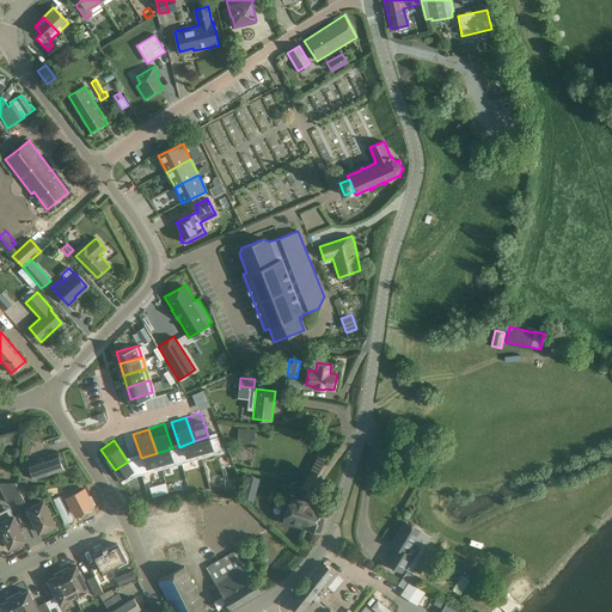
[(34,479),(63,470),(59,453),(28,464),(34,479)]
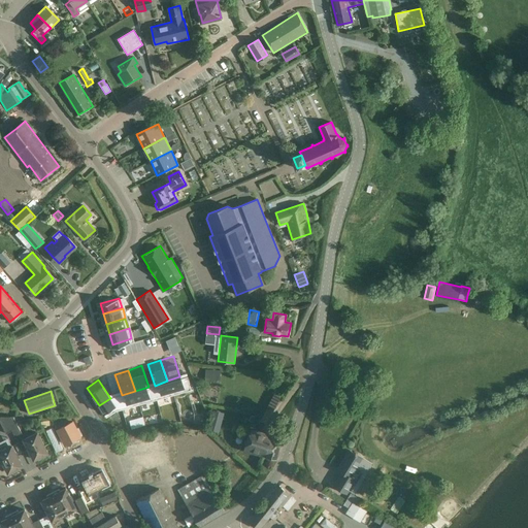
[(245,406),(243,411),(249,415),(252,408),(245,406)]
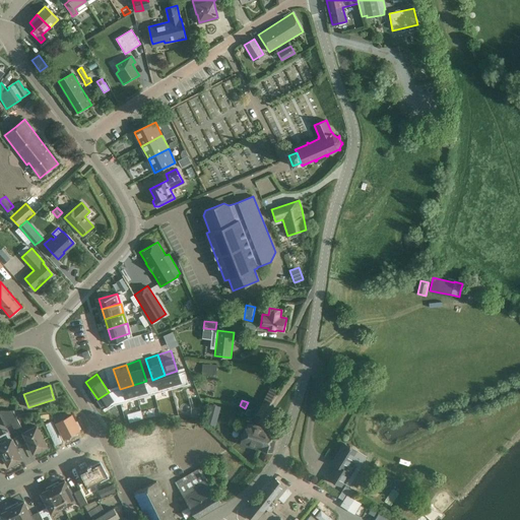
[(0,416),(5,428),(11,425),(8,417),(14,413),(13,410),(0,410),(0,416)]
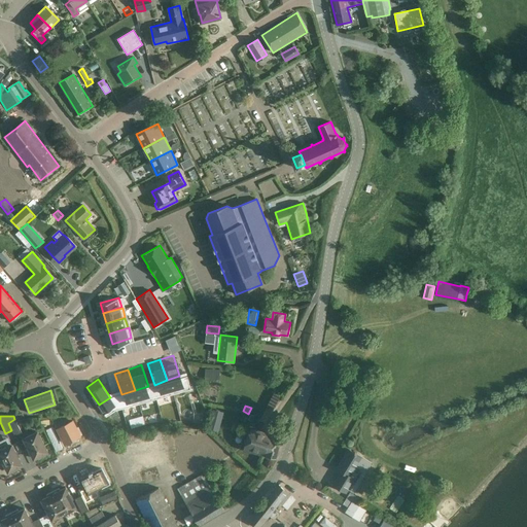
[(8,423),(11,430),(15,437),(22,433),(14,419),(8,423)]
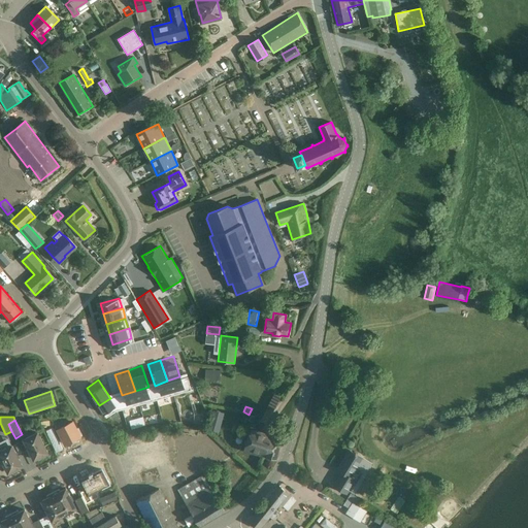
[(72,422),(58,429),(65,444),(83,435),(78,428),(76,429),(72,422)]
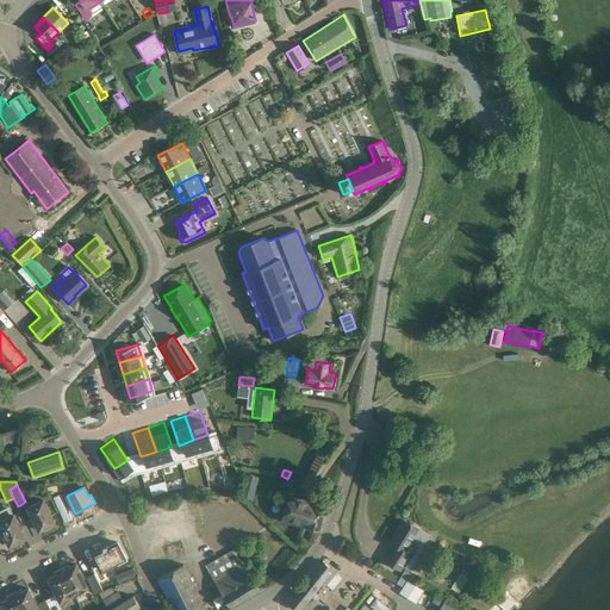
[(316,505),(288,498),(282,522),(319,531),(327,504),(316,500),(316,505)]
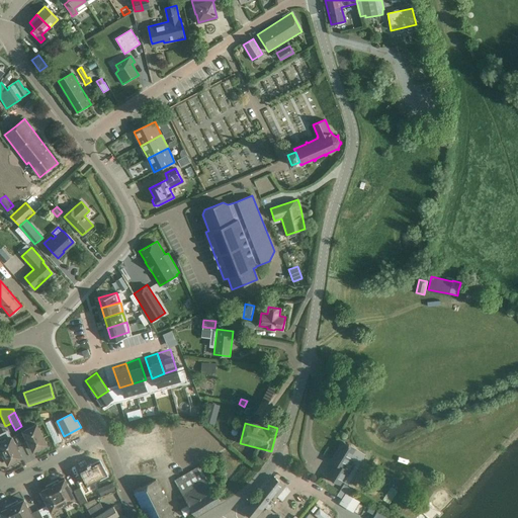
[(37,451),(45,448),(44,446),(47,444),(36,425),(23,431),(33,451),(36,449),(37,451)]
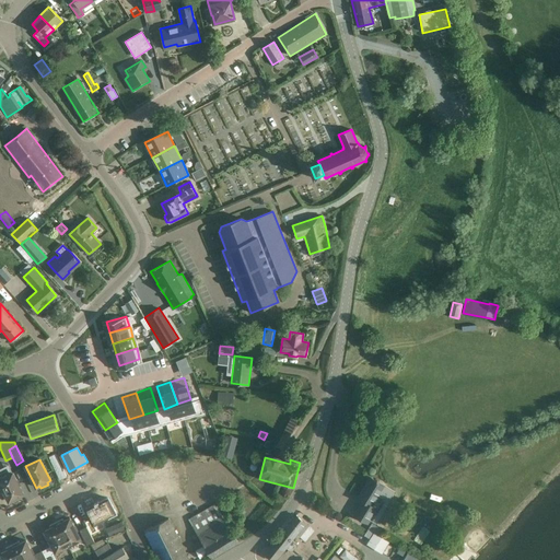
[(0,478),(0,483),(9,502),(12,500),(13,502),(21,499),(20,497),(23,494),(12,473),(0,478)]
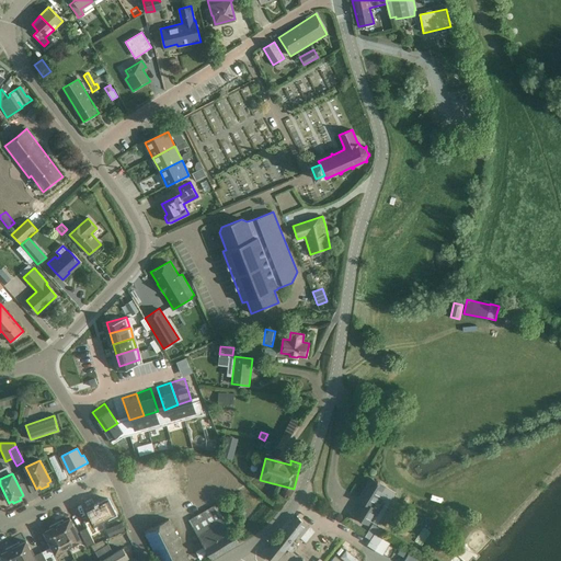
[(355,516),(368,525),(377,510),(373,507),(386,488),(379,483),(377,481),(377,482),(370,479),(358,499),(364,502),(355,516)]
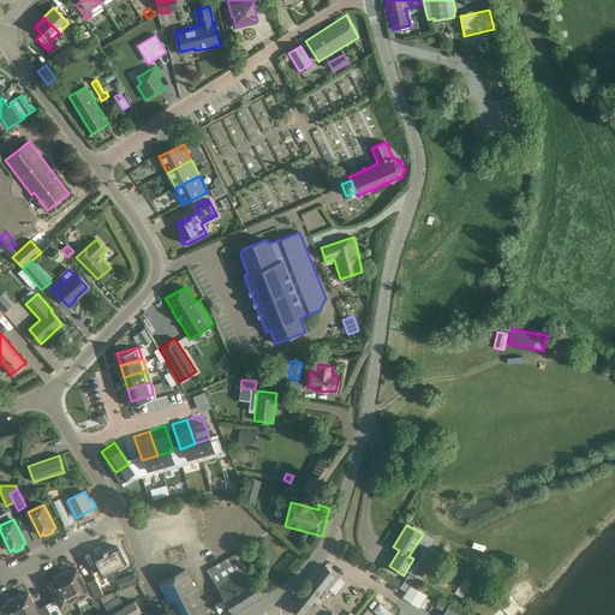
[(102,577),(127,563),(119,545),(108,551),(108,550),(102,553),(103,554),(94,559),(100,572),(93,574),(100,587),(106,584),(102,577)]
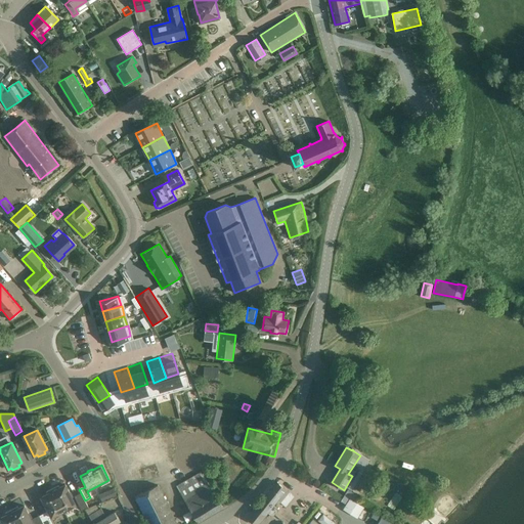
[(176,486),(190,511),(195,519),(198,522),(222,508),(202,471),(176,486)]
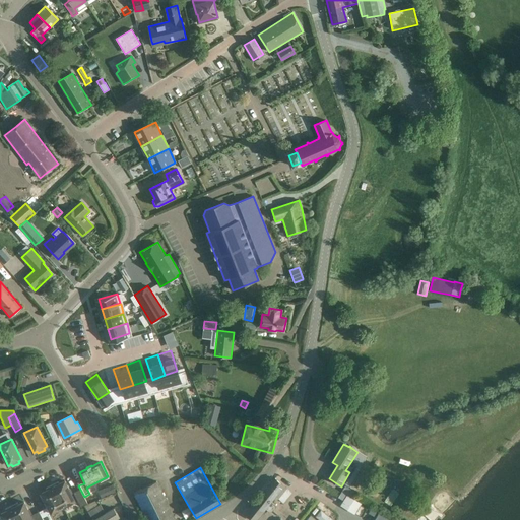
[(282,484),(274,478),(262,495),(270,502),(271,501),(275,496),(284,502),(291,493),(287,489),(282,484)]
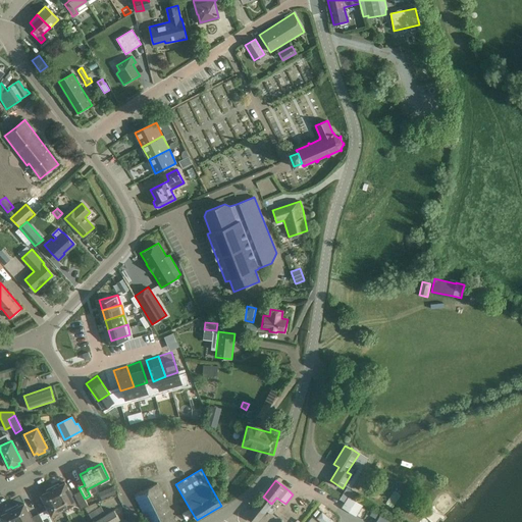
[(63,509),(75,503),(65,483),(59,485),(58,483),(52,486),(63,509)]
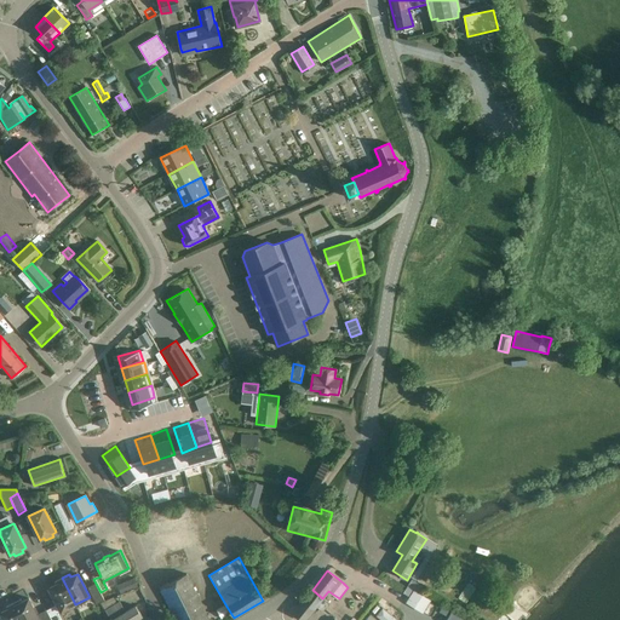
[(208,619),(187,574),(160,587),(176,619),(208,619)]
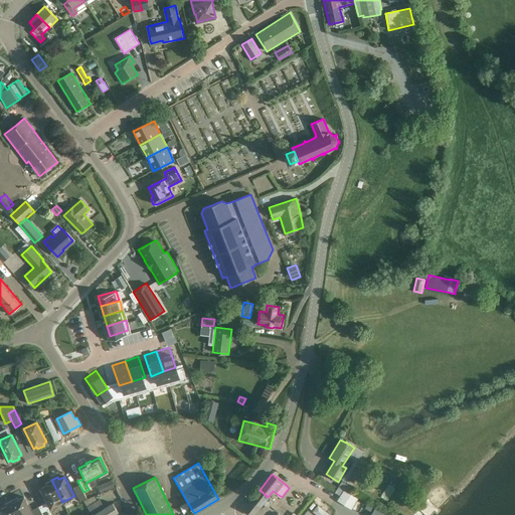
[(48,502),(39,506),(43,514),(50,514),(48,510),(62,502),(51,480),(45,484),(46,486),(41,489),(48,502)]
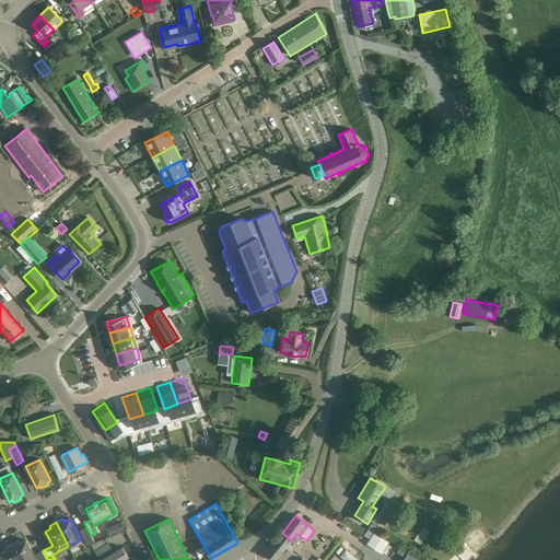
[(372,523),(364,535),(368,537),(370,538),(366,545),(382,553),(383,553),(391,541),(378,535),(382,529),(380,528),(375,525),(372,523)]
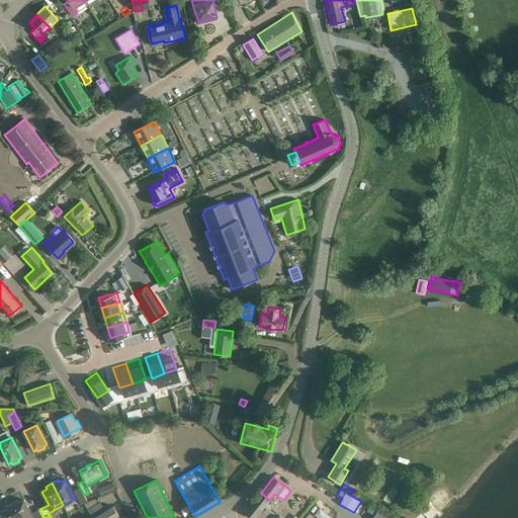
[(73,491),(81,505),(87,502),(80,488),(73,491)]
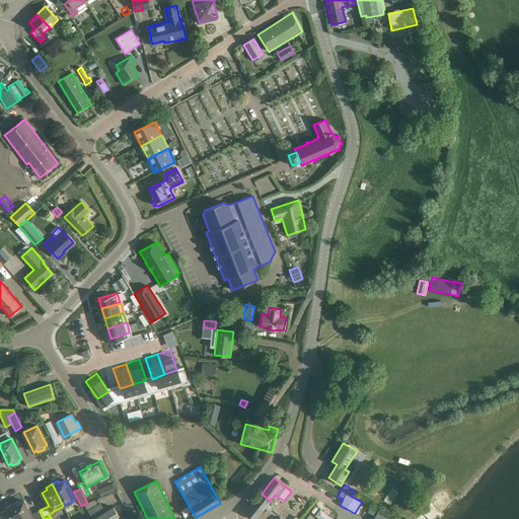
[(271,509),(276,504),(271,500),(270,501),(262,494),(245,513),(252,518),(254,518),(267,506),(271,509)]
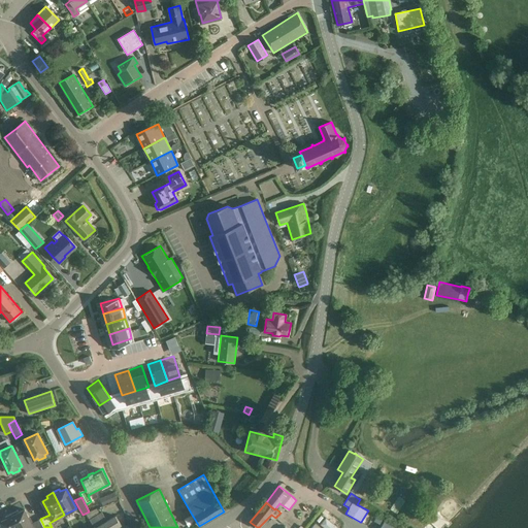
[(32,524),(25,509),(19,513),(18,510),(11,514),(19,527),(44,527),(40,519),(32,524)]
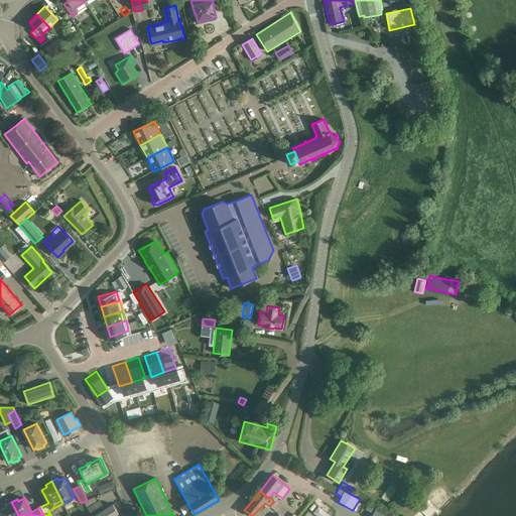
[(100,500),(88,508),(92,515),(114,515),(118,513),(113,504),(105,509),(100,500)]
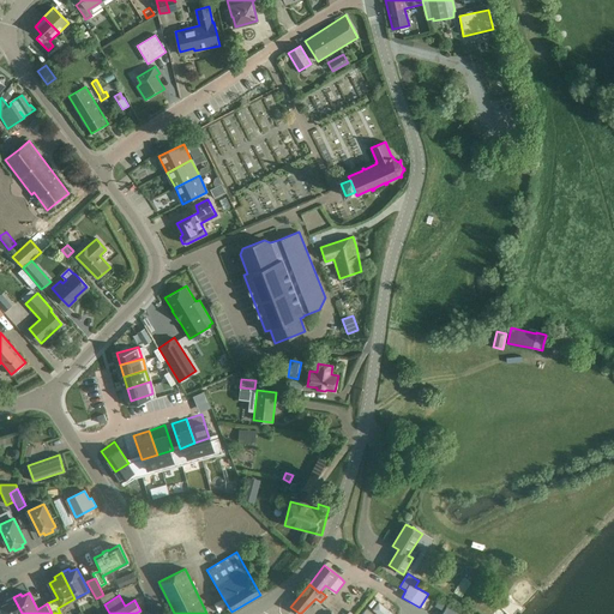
[(0,607),(4,613),(22,613),(13,597),(6,601),(7,603),(0,607)]
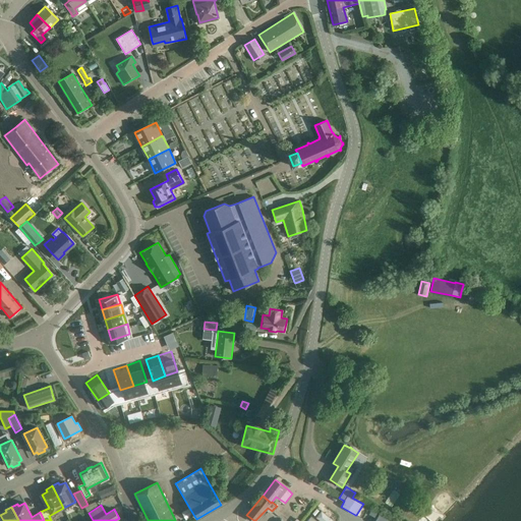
[(189,508),(182,512),(185,519),(186,520),(194,516),(189,508)]
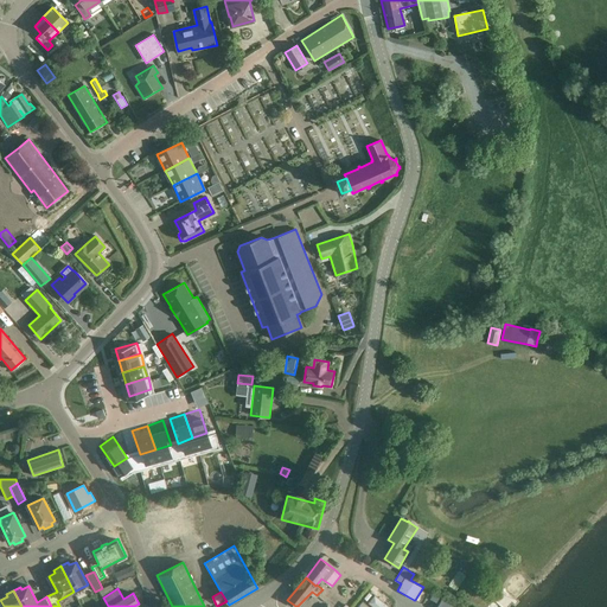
[(435,592),(430,599),(436,602),(441,595),(435,592)]
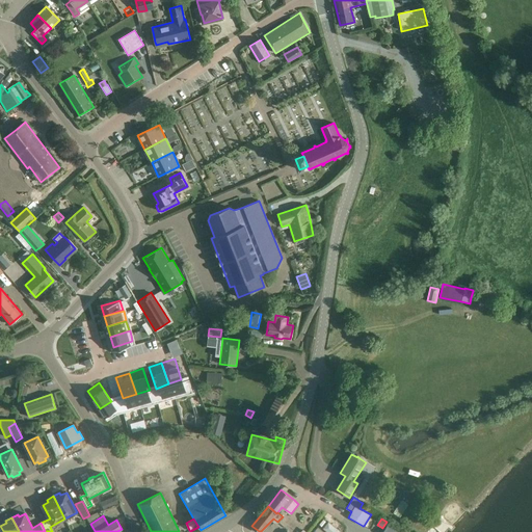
[(340,531),(328,523),(323,530),(325,531),(340,531)]
